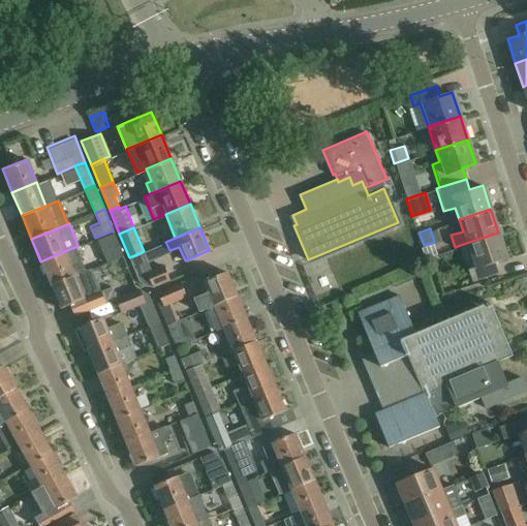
[(498,233),(466,243),(474,267),(466,269),(470,280),(497,271),(494,260),(506,256),(498,233)]
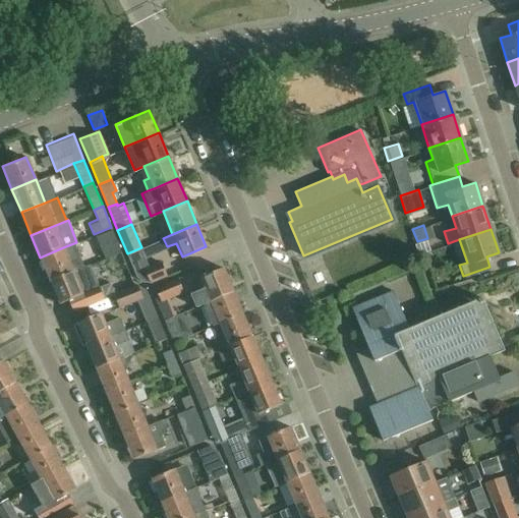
[(112,253),(120,250),(116,238),(107,242),(112,253)]
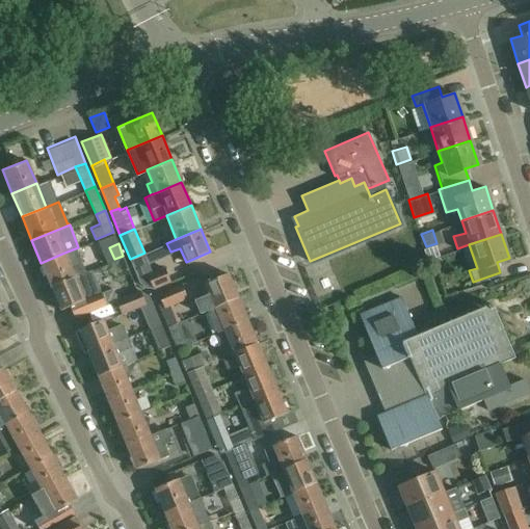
[(69,264),(64,253),(41,263),(50,286),(93,269),(91,268),(85,270),(81,259),(69,264)]
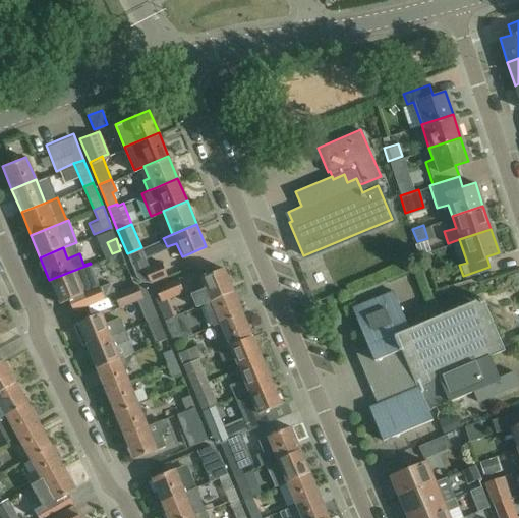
[(148,264),(141,247),(127,253),(135,275),(142,280),(151,281),(167,275),(160,259),(148,264)]
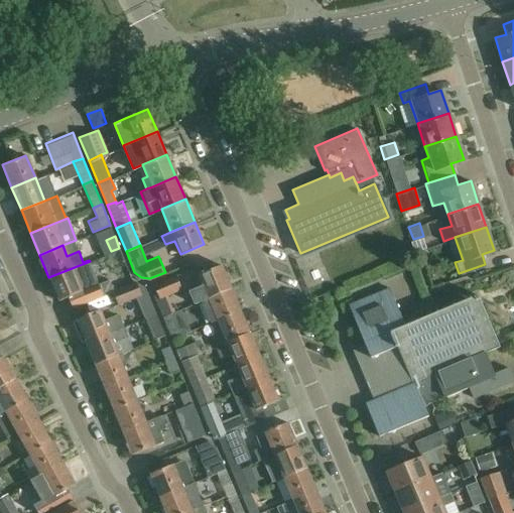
[(90,261),(48,277),(57,299),(67,296),(71,306),(113,289),(109,278),(98,282),(90,261)]
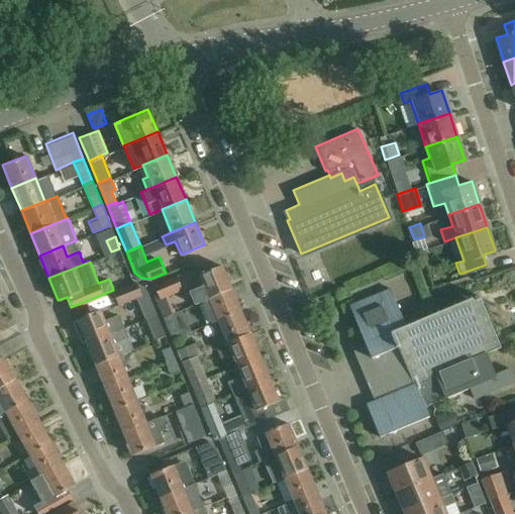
[(198,274),(202,284),(189,290),(195,303),(201,301),(200,300),(230,287),(221,264),(198,274)]
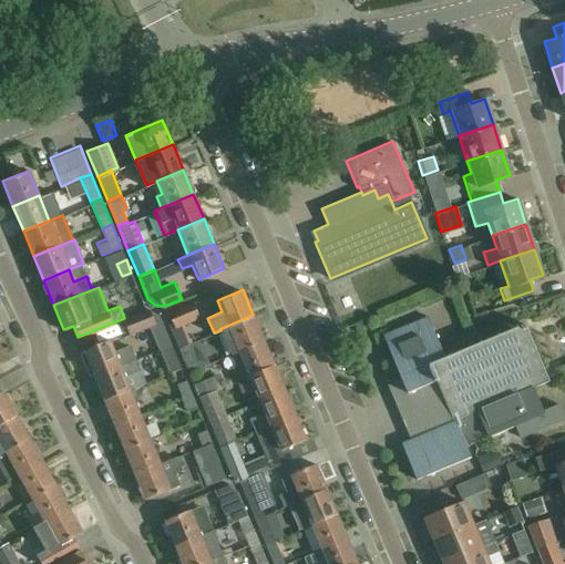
[(191,301),(189,301),(168,310),(165,317),(178,347),(187,342),(180,324),(196,317),(191,301)]
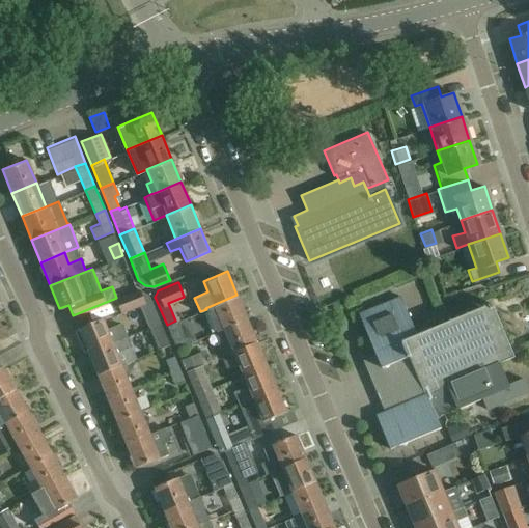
[(148,294),(141,289),(141,287),(116,298),(122,312),(142,304),(145,312),(146,312),(150,325),(160,321),(155,308),(148,294)]
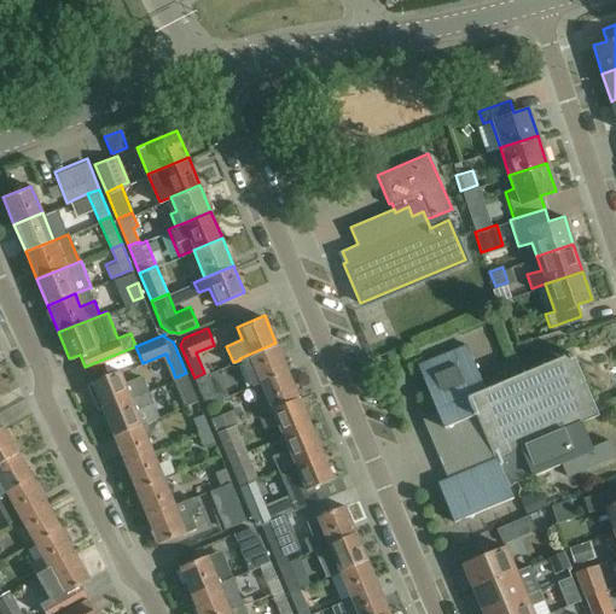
[(286,369),(275,343),(239,358),(240,360),(250,385),(260,381),(286,369)]
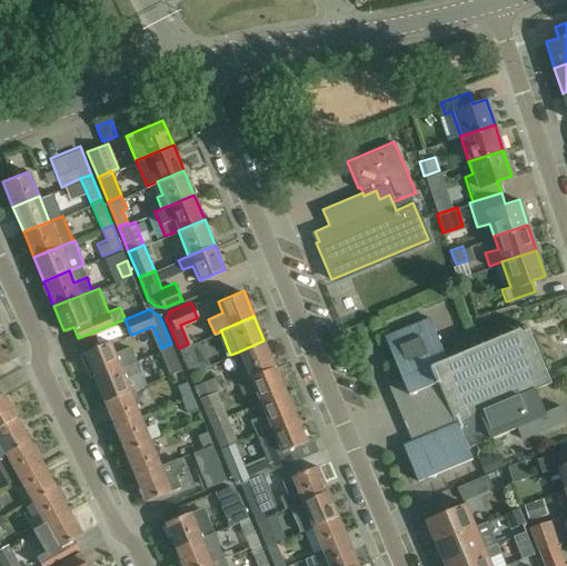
[(526,324),(447,357),(429,316),(384,335),(404,381),(393,387),(415,438),(403,444),(418,479),(471,457),(467,446),(474,442),(490,435),(479,409),(533,387),(550,380),(548,376),(545,377),(543,370),(545,369),(530,335),(527,336),(525,329),(528,328),(526,324)]
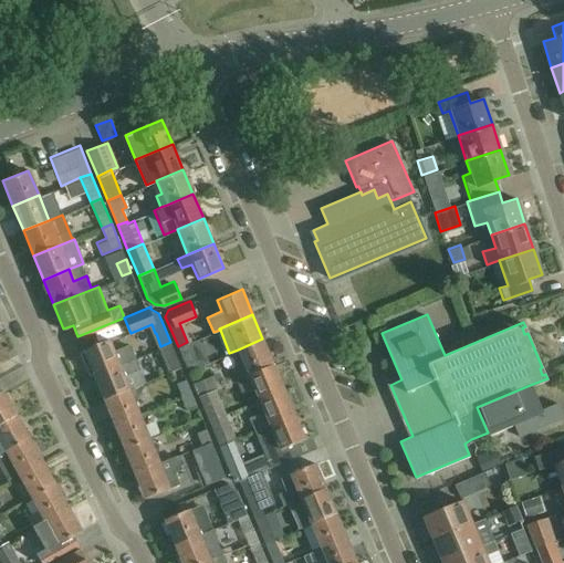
[(309,318),(311,331),(327,329),(325,315),(309,318)]
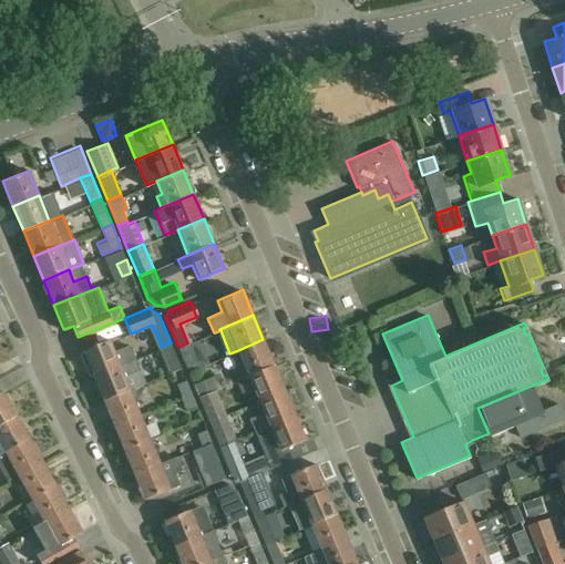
[(263,339),(238,350),(243,362),(230,368),(235,379),(274,365),(263,339)]
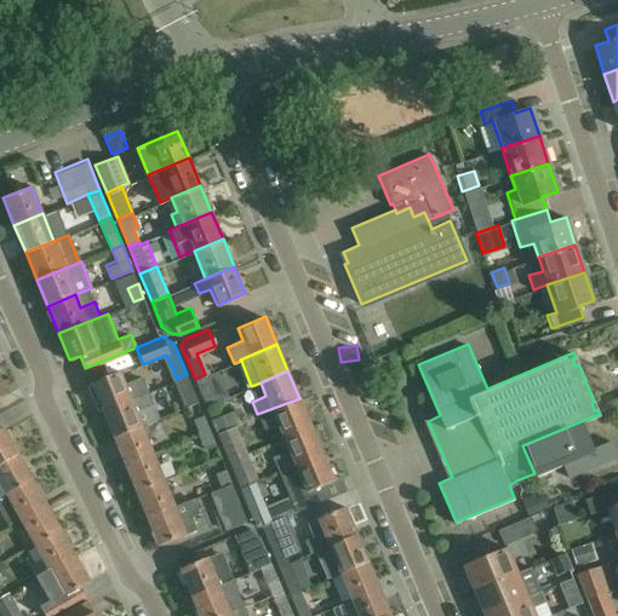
[(141,374),(122,383),(118,372),(90,383),(102,409),(148,390),(141,374)]
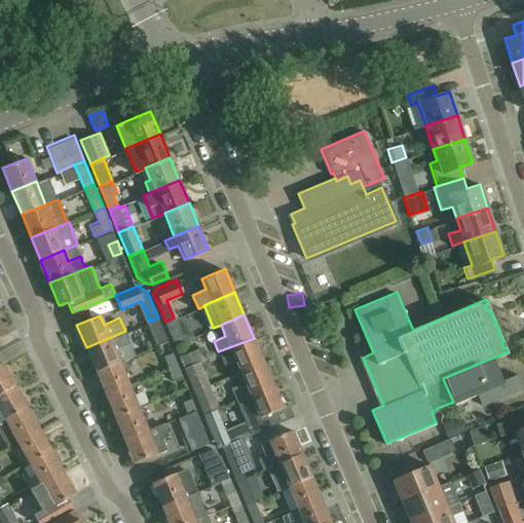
[(167,340),(158,318),(149,322),(152,328),(158,343),(167,340)]
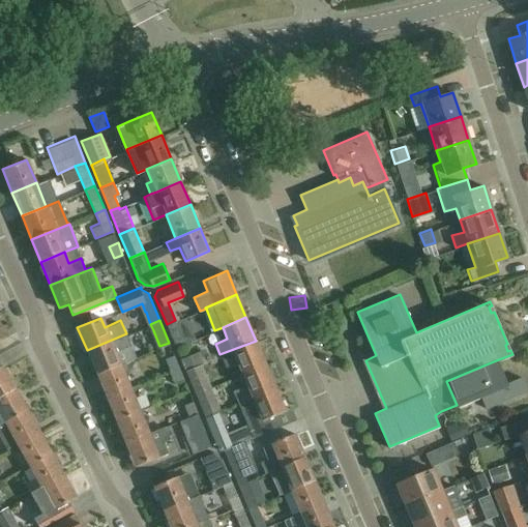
[(175,320),(167,324),(176,346),(184,342),(175,320)]
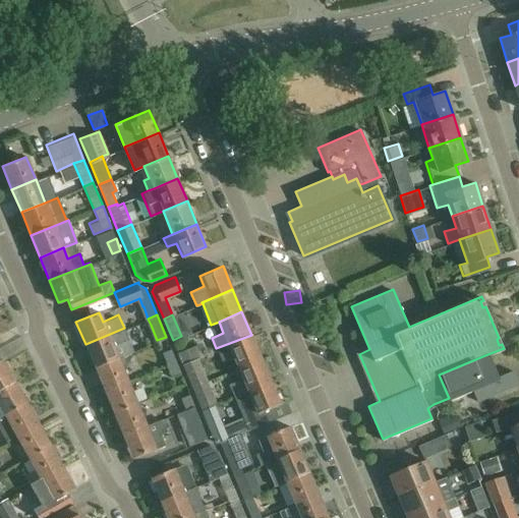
[(124,328),(85,344),(95,367),(117,357),(112,346),(128,339),(124,328)]
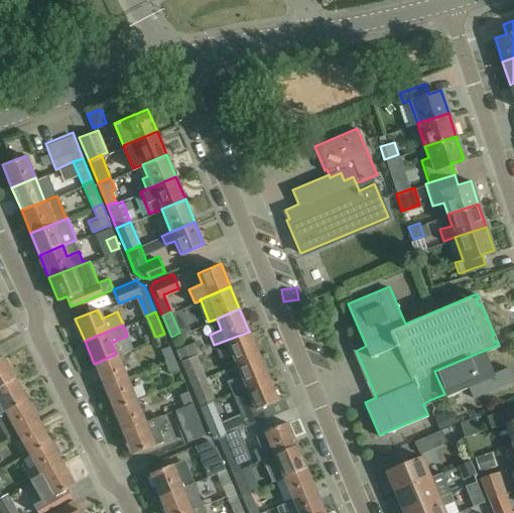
[(258,354),(249,332),(214,345),(220,358),(231,353),(235,363),(258,354)]
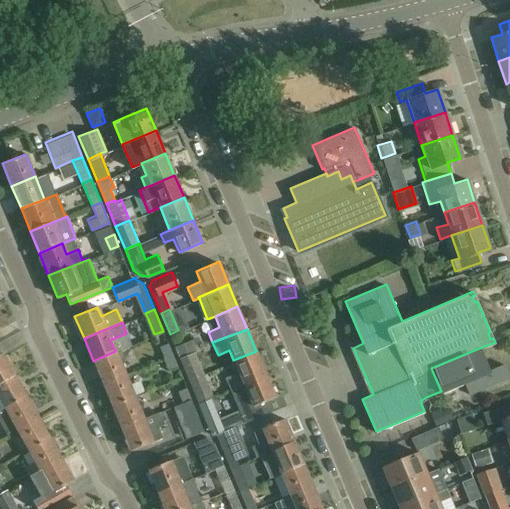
[(195,350),(202,347),(197,335),(174,345),(179,356),(195,350)]
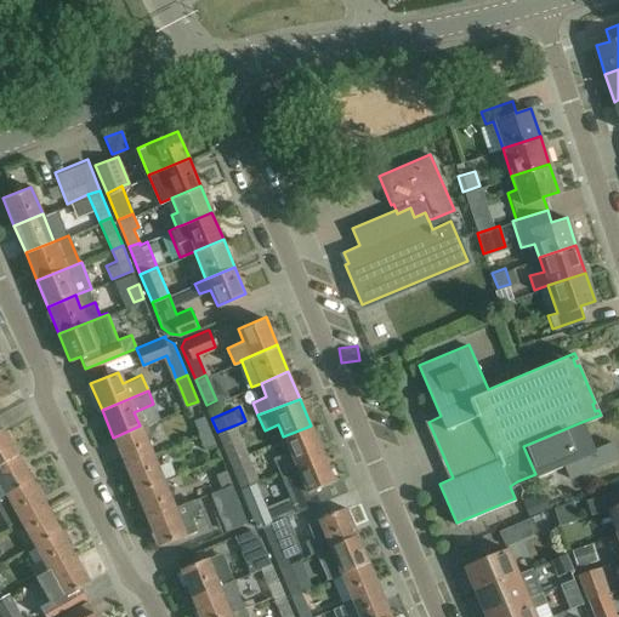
[(199,432),(209,428),(203,413),(193,416),(199,432)]
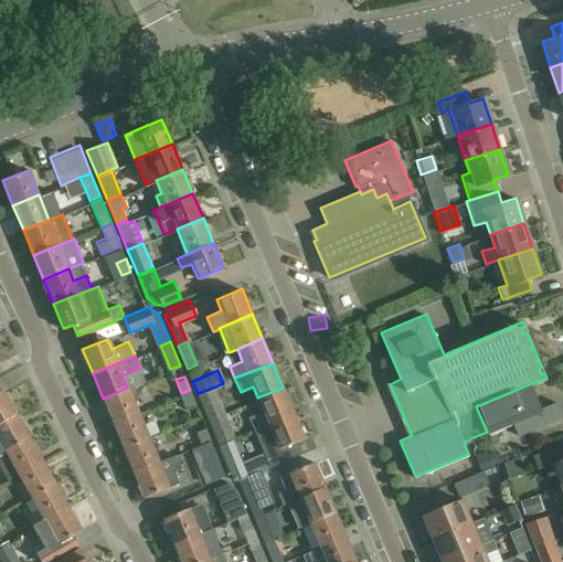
[(529,384),(476,406),(487,432),(511,422),(516,434),(561,415),(555,402),(540,409),(529,384)]
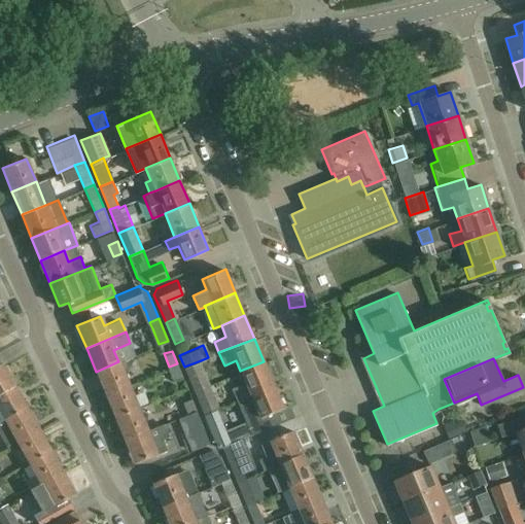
[(210,384),(201,360),(184,367),(194,390),(210,384)]
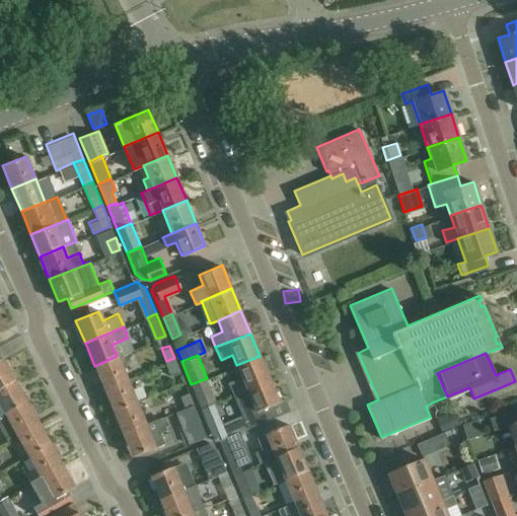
[(117,356),(94,366),(103,388),(127,379),(117,356)]
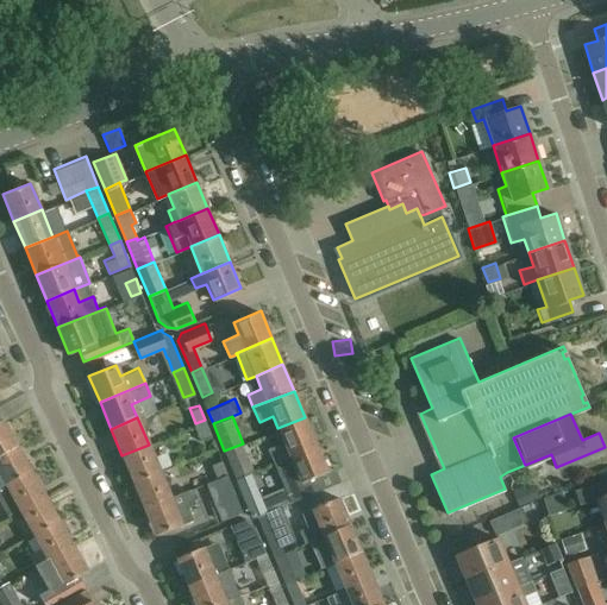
[(305,417),(277,428),(283,441),(267,448),(273,462),(315,443),(305,417)]
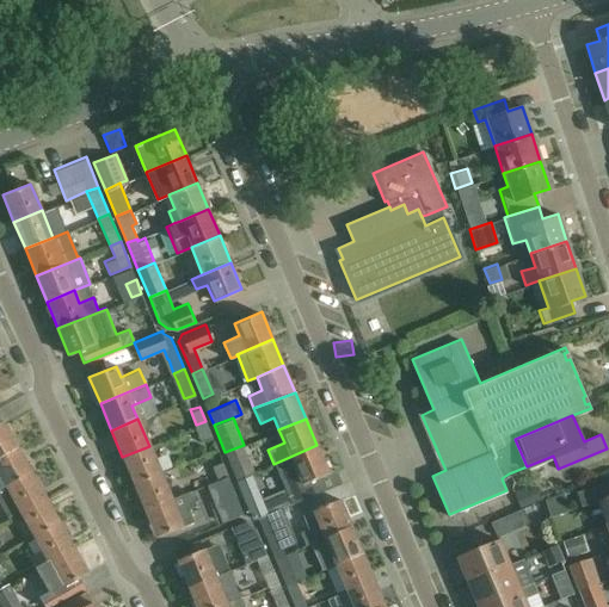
[(0,454),(18,445),(4,420),(0,421),(0,454)]
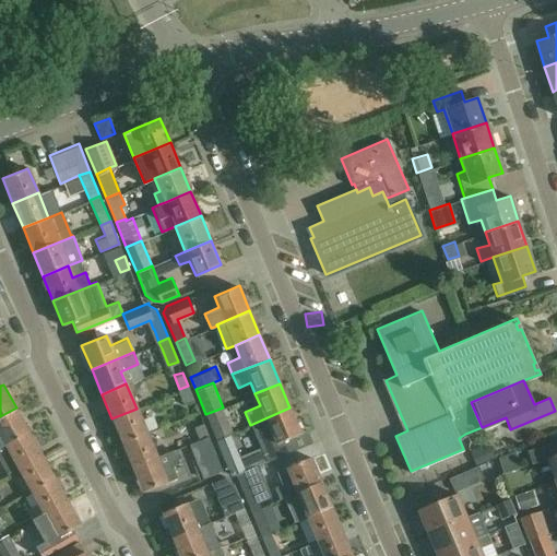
[(193,399),(188,386),(179,389),(185,402),(193,399)]
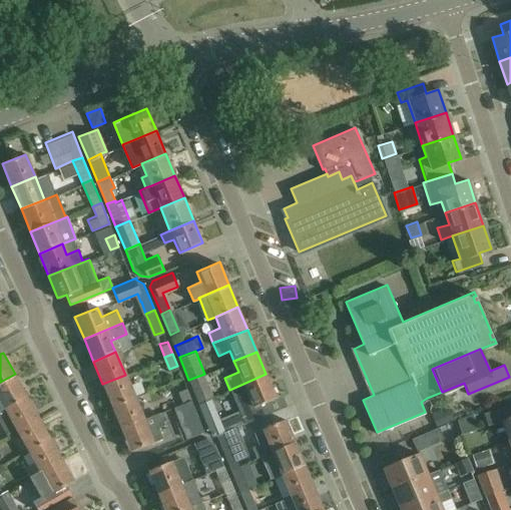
[(219,367),(204,372),(211,389),(226,384),(219,367)]
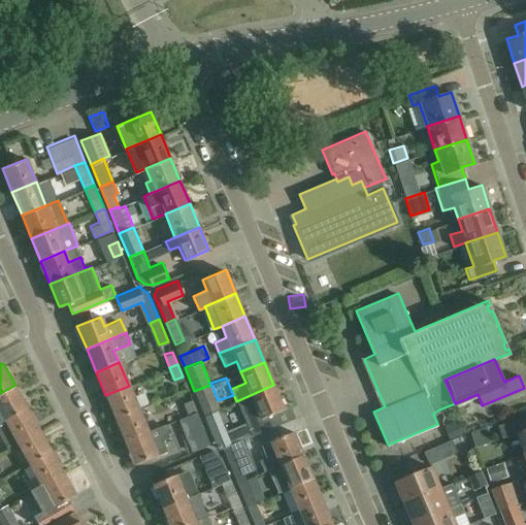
[(0,421),(27,406),(15,385),(0,393),(0,421)]
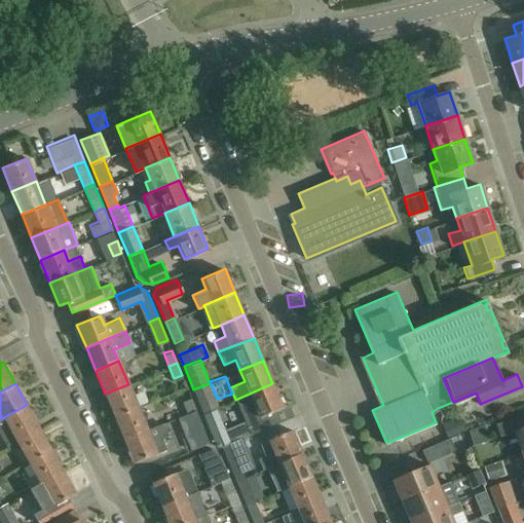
[(210,383),(193,389),(202,412),(216,407),(219,406),(210,383)]
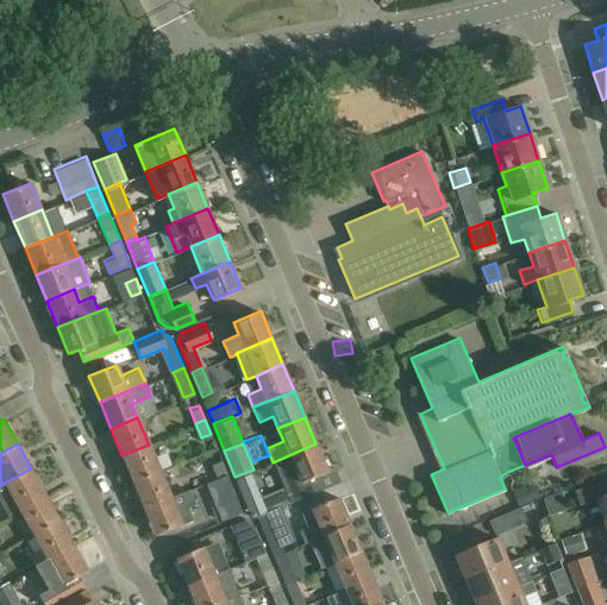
[(273,462),(288,502),(319,489),(314,476),(327,470),(315,443),(273,462)]
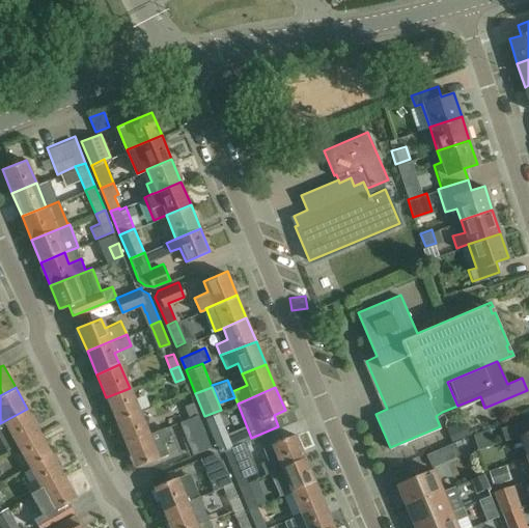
[(139,411),(130,388),(106,397),(116,420),(139,411)]
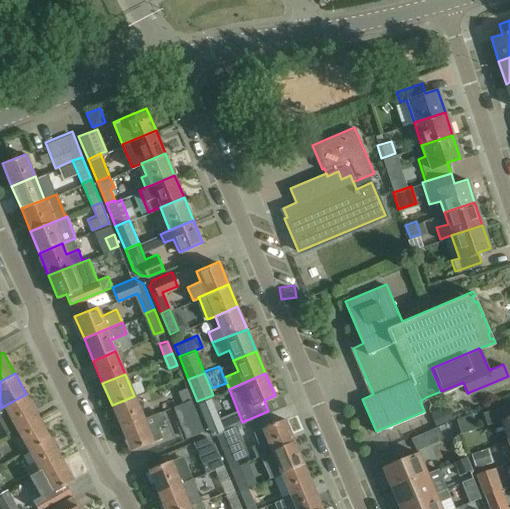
[(182,402),(190,398),(186,386),(177,389),(182,402)]
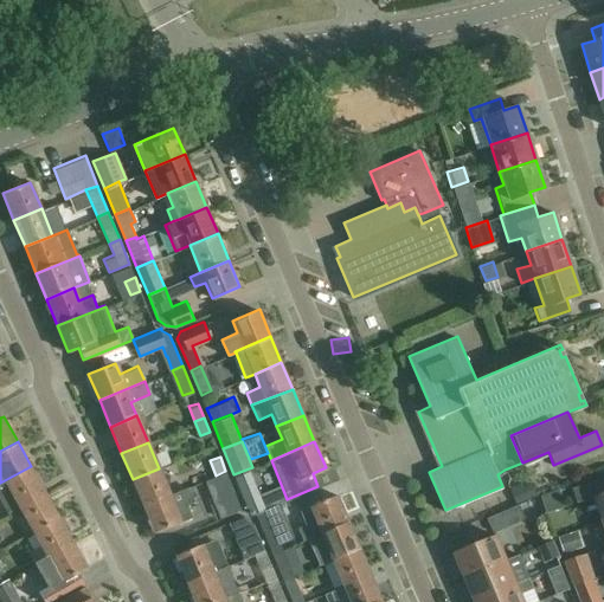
[(31,466),(0,483),(0,500),(6,512),(19,505),(45,491),(31,466)]
